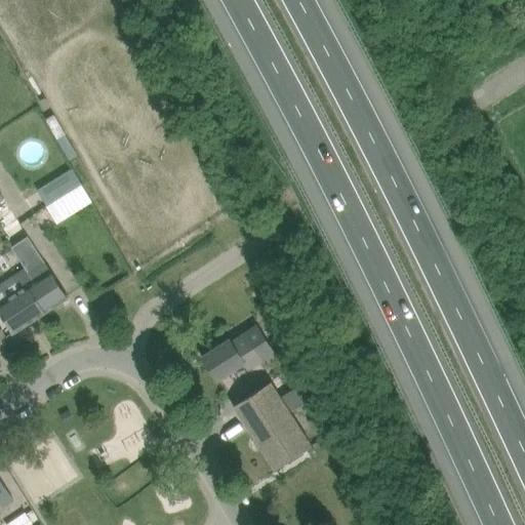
[(70,192),(80,209),(92,201),(82,184),(70,192)]
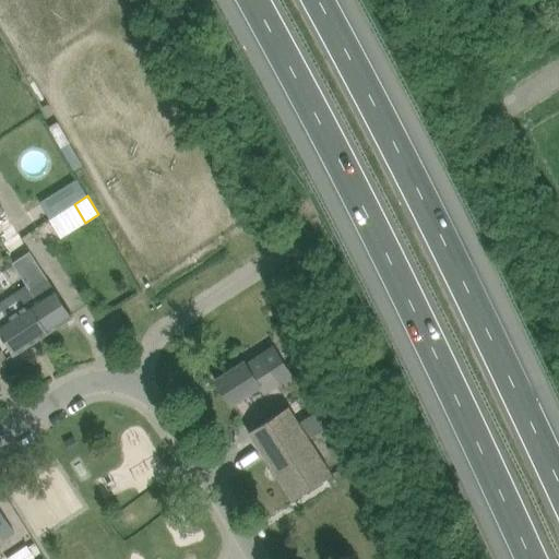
[(72,317),(61,298),(44,271),(30,251),(12,262),(26,283),(24,284),(35,301),(32,305),(48,332),(72,317)]
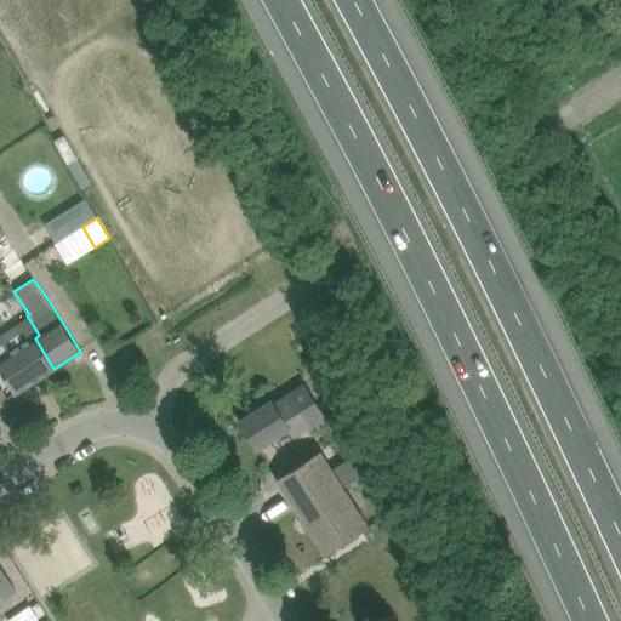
[(0,331),(0,369),(16,393),(53,369),(35,339),(39,335),(27,315),(0,331)]
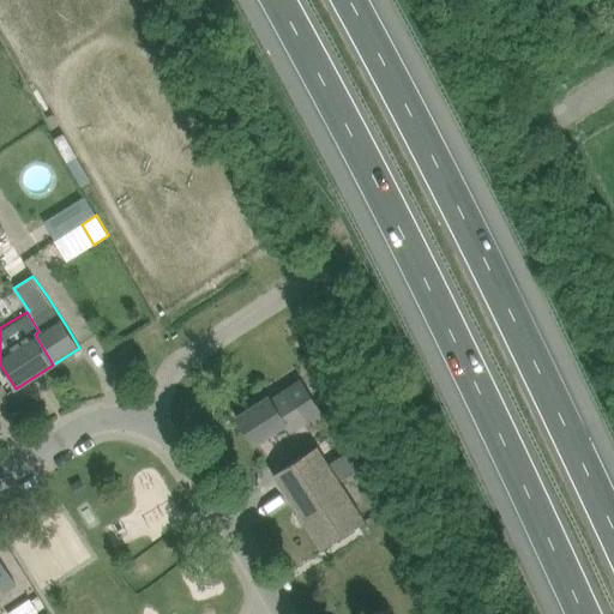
[(275,431),(283,425),(289,433),(321,413),(301,380),(288,390),(271,401),(269,396),(236,416),(254,444),(275,431)]
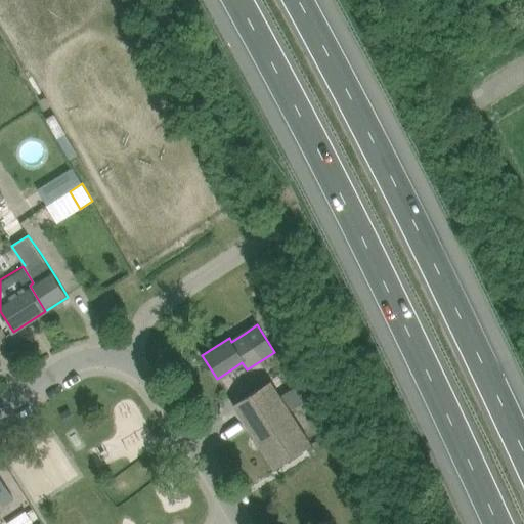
[(312,444),(271,381),(233,404),(274,469),(312,444)]
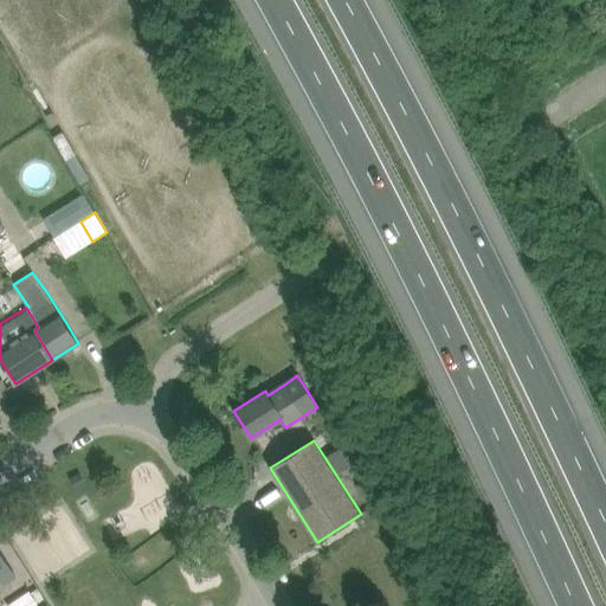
[(335,450),(342,468),(356,462),(348,444),(335,450)]
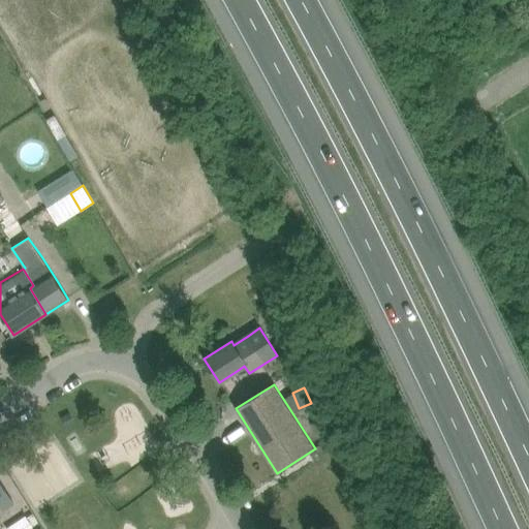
[(0,507),(1,507),(3,510),(14,503),(0,480),(0,507)]
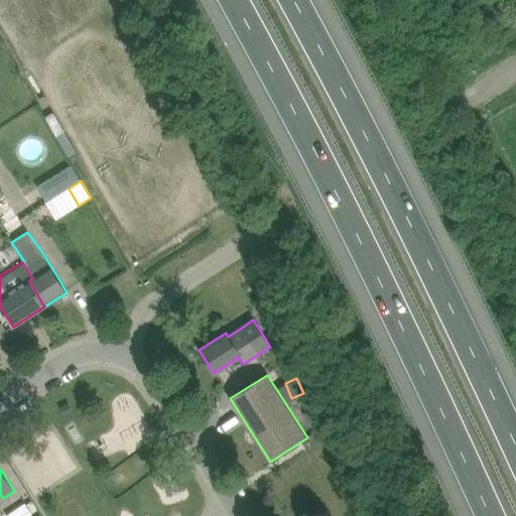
[(15,509),(19,515),(29,515),(32,514),(25,503),(15,509)]
